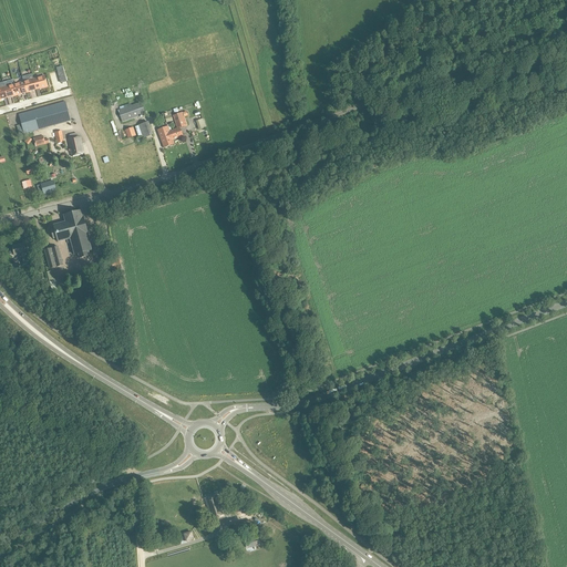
[(30,74),(23,76),(24,81),(28,92),(33,91),(33,90),(37,89),(33,79),(32,74),(30,74)]
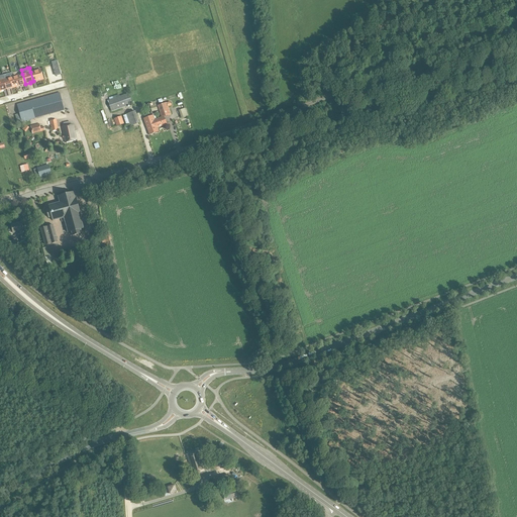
[(41,69),(30,72),(33,81),(36,81),(43,79),(41,69)]
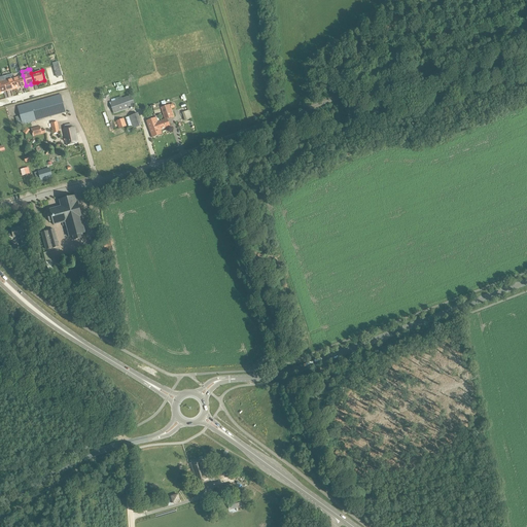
[(12,74),(3,76),(4,80),(6,91),(10,90),(16,89),(13,78),(12,74)]
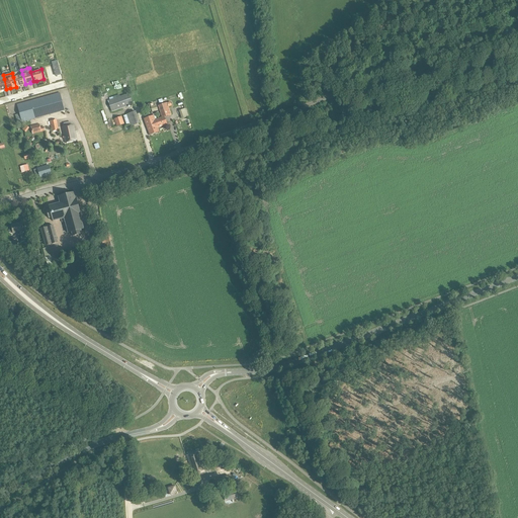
[(22,74),(13,77),(16,87),(19,86),(19,85),(21,85),(24,84),(25,84),(22,74)]
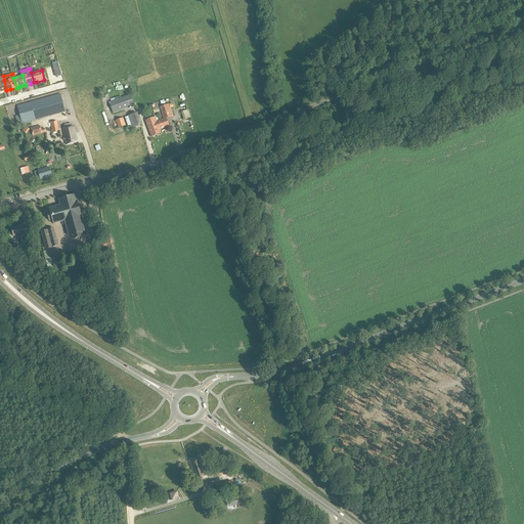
[(39,99),(17,105),(18,106),(18,107),(19,110),(20,113),(22,117),(23,120),(23,123),(44,118),(66,112),(63,104),(61,97),(61,95),(60,94),(39,99)]
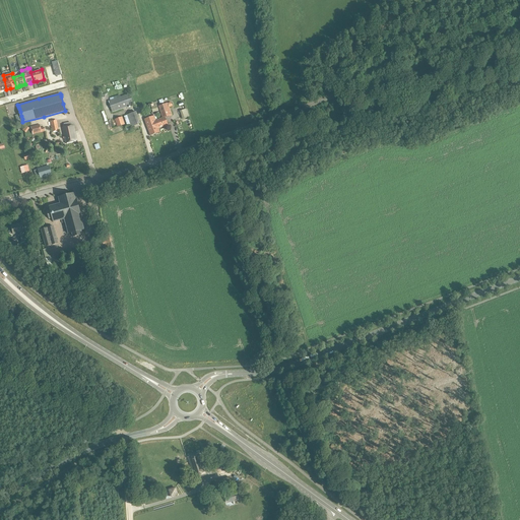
[(111,101),(109,102),(112,112),(133,105),(130,93),(120,98),(111,101)]
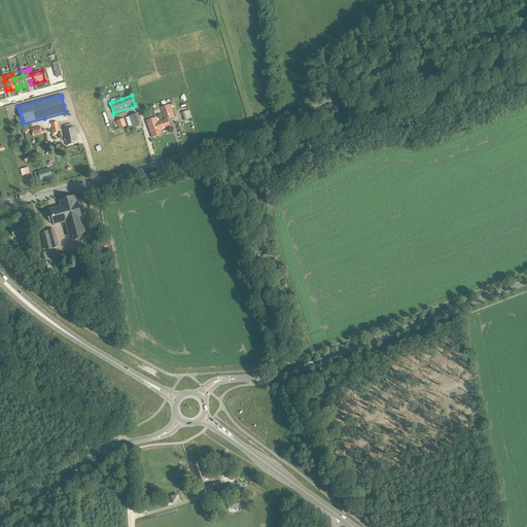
[(165,106),(162,107),(165,119),(167,119),(168,119),(174,116),(172,109),(175,108),(174,103),(169,105),(165,106)]
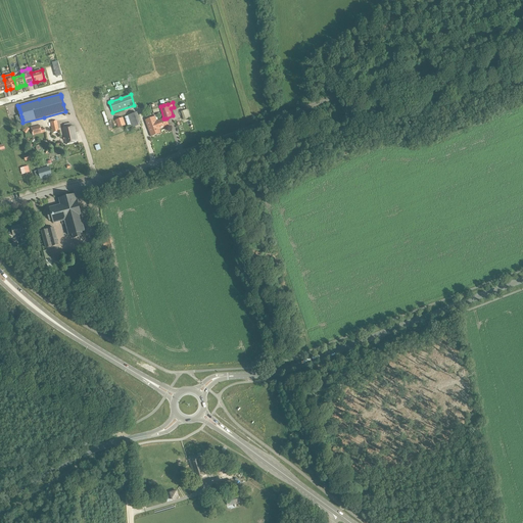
[(137,112),(128,115),(129,115),(132,126),(133,128),(141,125),(137,112)]
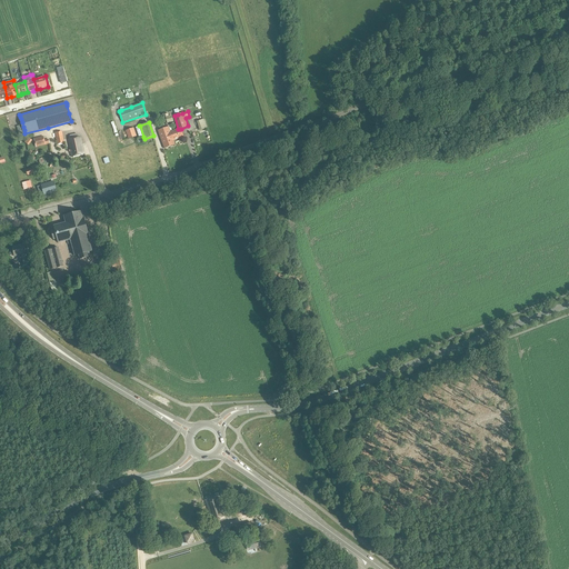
[(168,127),(158,130),(165,148),(165,149),(176,145),(173,140),(183,137),(181,129),(180,129),(178,129),(170,132),(168,127)]
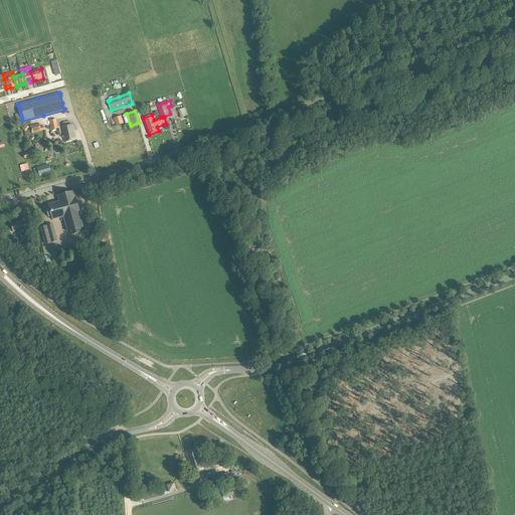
[(121,116),(114,119),(116,126),(124,124),(121,116)]
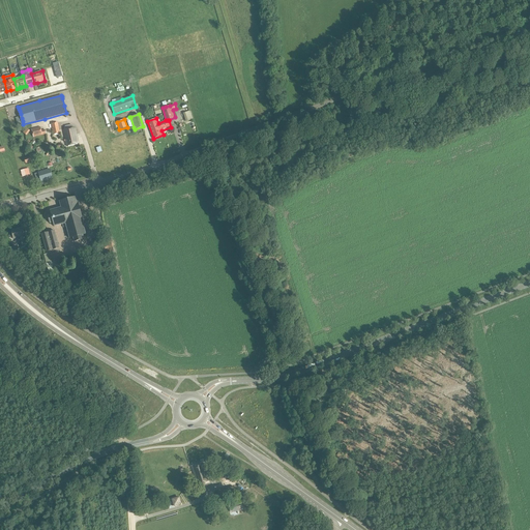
[(52,124),(53,128),(54,135),(55,135),(59,134),(60,134),(60,133),(58,123),(52,124)]
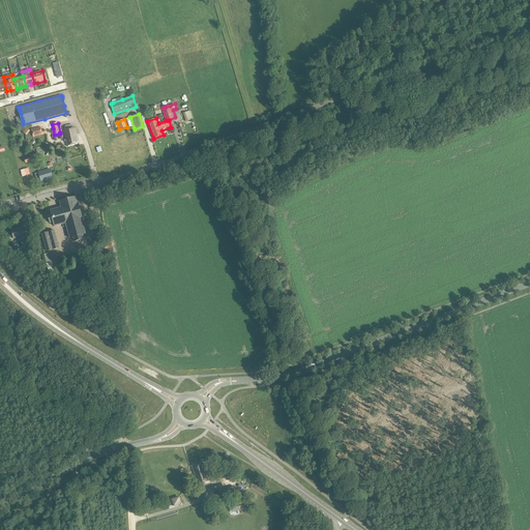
[(64,129),(63,129),(66,146),(79,143),(76,127),(75,127),(75,126),(74,127),(74,126),(71,125),(66,126),(65,127),(65,128),(64,128),(64,129)]
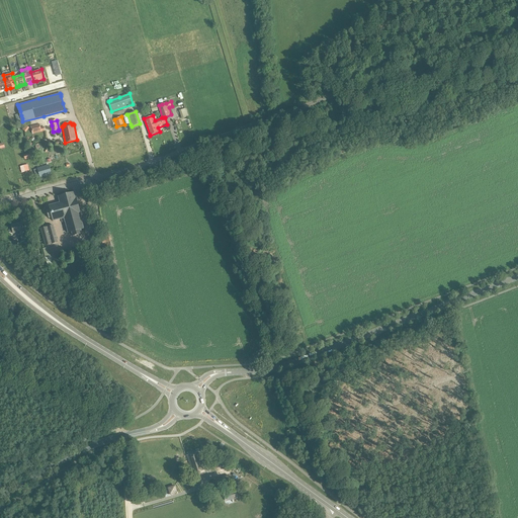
[(39,124),(30,126),(33,134),(41,132),(41,131),(40,128),(40,127),(39,124)]
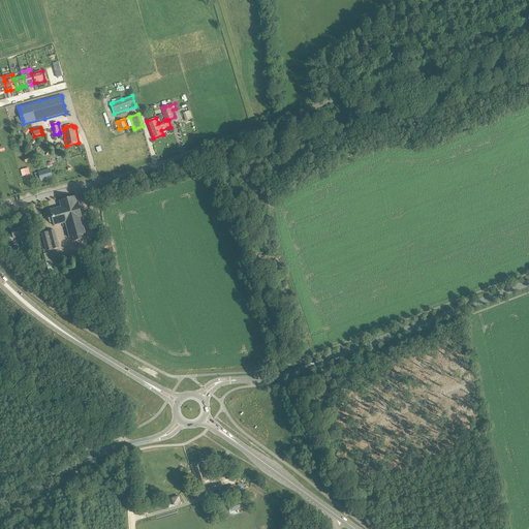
[(29,168),(21,170),(22,177),(30,175),(29,168)]
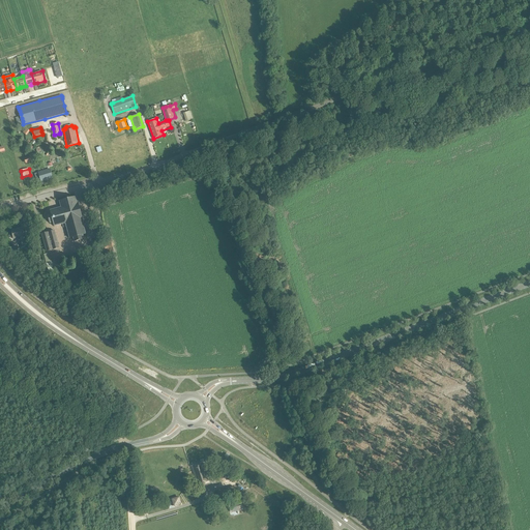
[(51,170),(38,173),(40,182),(52,179),(53,178),(51,170)]
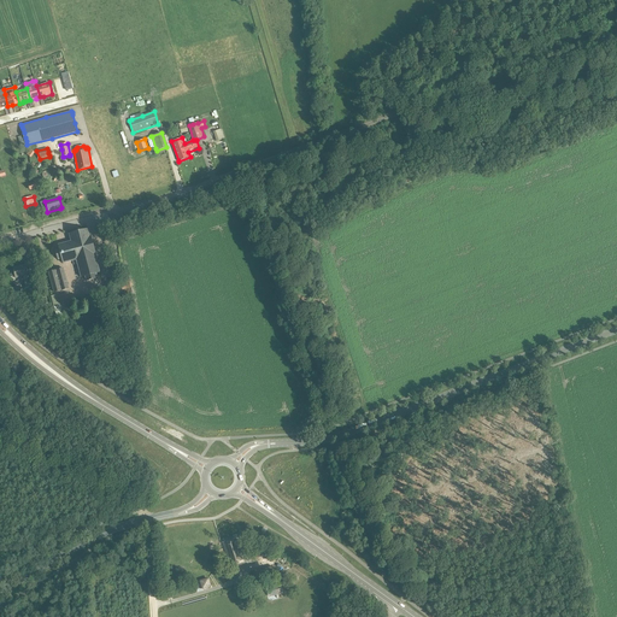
[(59,248),(56,250),(58,259),(63,258),(64,263),(72,260),(74,264),(77,264),(81,277),(84,276),(86,281),(97,277),(95,272),(99,272),(95,254),(90,236),(89,236),(88,229),(69,234),(71,241),(58,245),(59,248)]
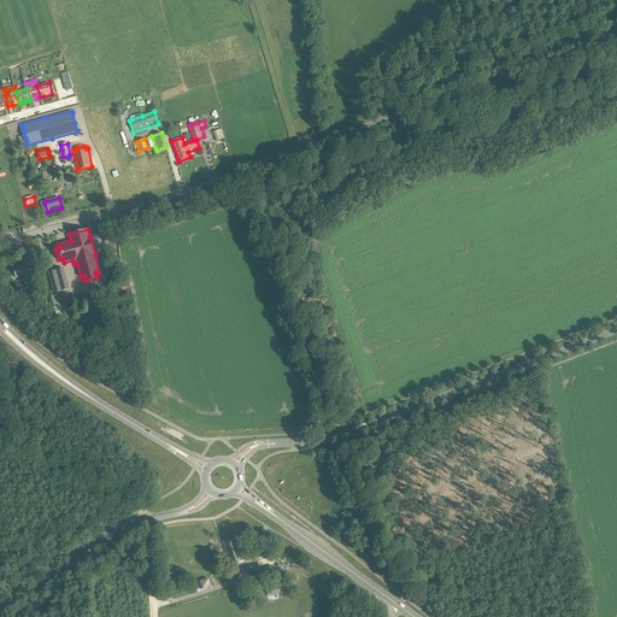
[(11,269),(11,270),(12,276),(13,277),(16,277),(16,278),(29,275),(27,264),(13,266),(13,269),(11,269)]
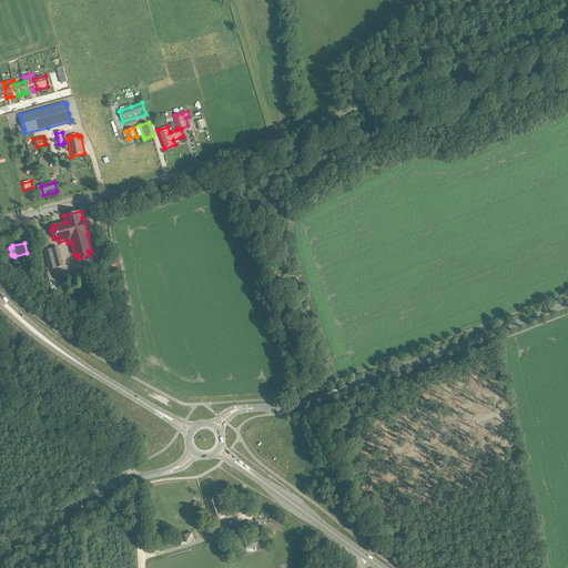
[(58,247),(44,251),(50,270),(63,265),(58,247)]
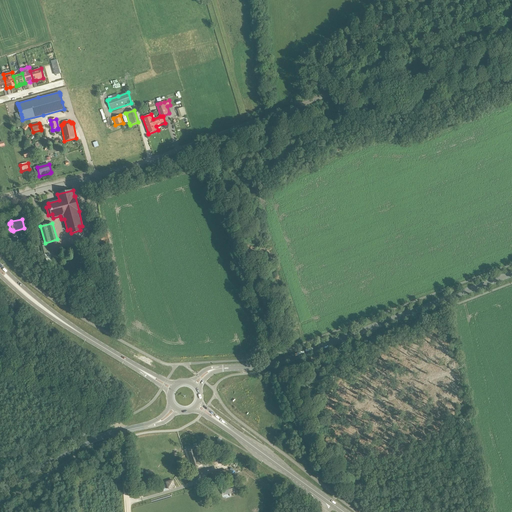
[(30,239),(23,241),(24,247),(32,246),(30,239)]
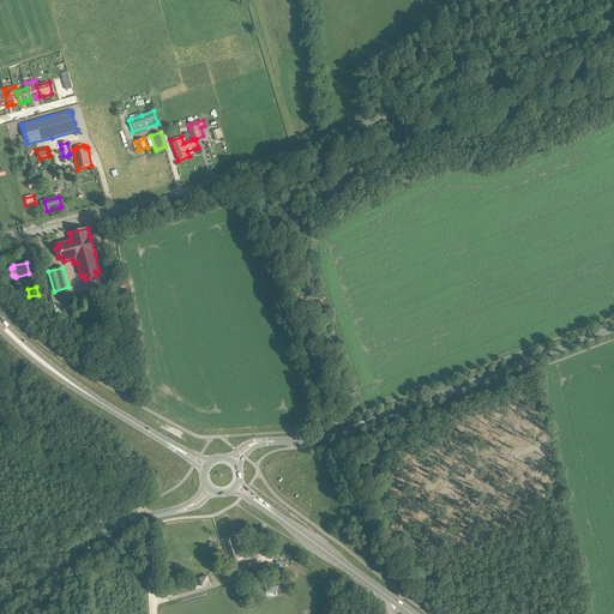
[(54,307),(46,308),(47,312),(55,311),(58,318),(64,317),(58,293),(50,295),(54,307)]
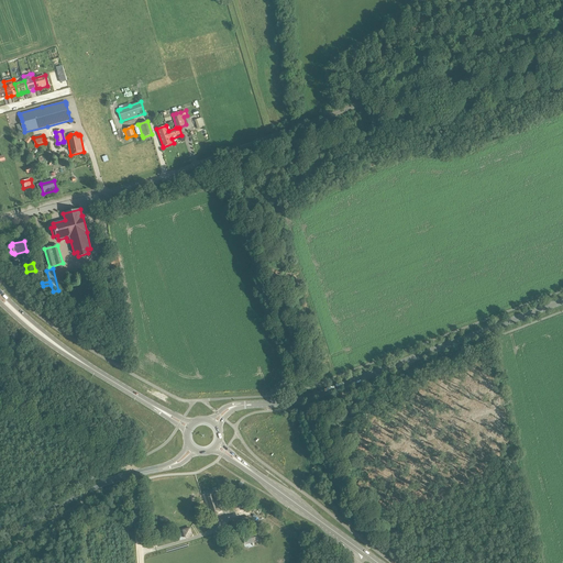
[(216,492),(203,495),(210,516),(222,511),(216,492)]
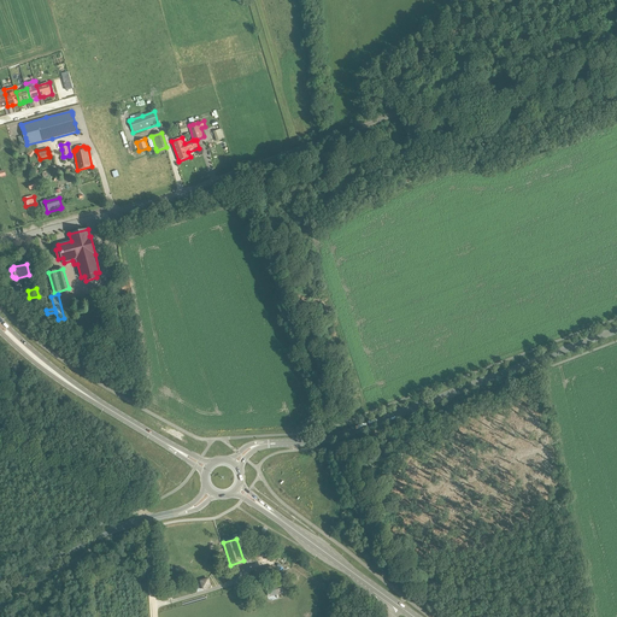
[(199,582),(200,589),(210,587),(207,580),(199,582)]
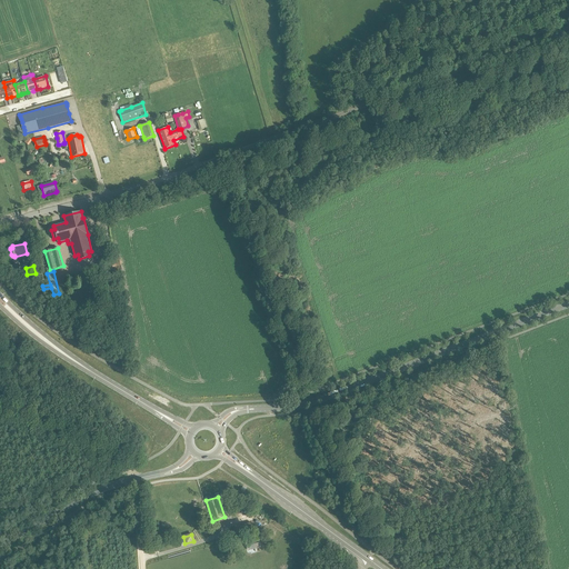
[(259,539),(246,541),(248,550),(261,547),(259,539)]
